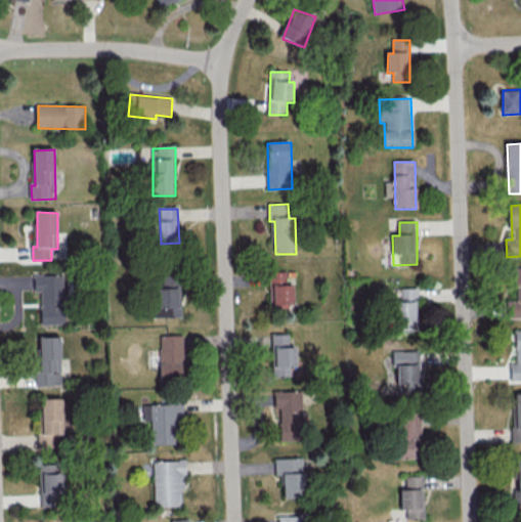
[(520,268),(517,268),(518,302),(509,302),(509,319),(520,318),(520,268)]
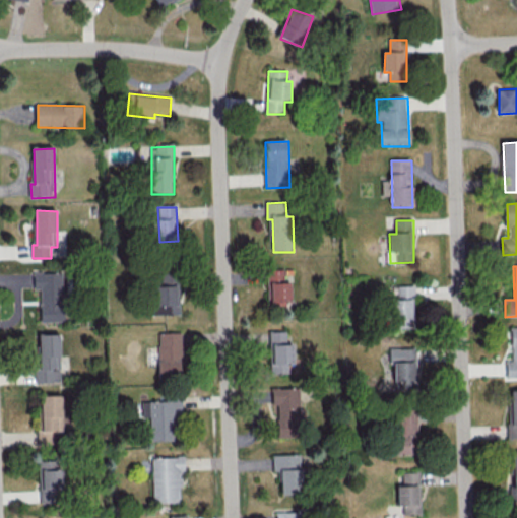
[(285,270),(269,271),(270,311),(292,310),(291,283),(286,283),(285,270)]
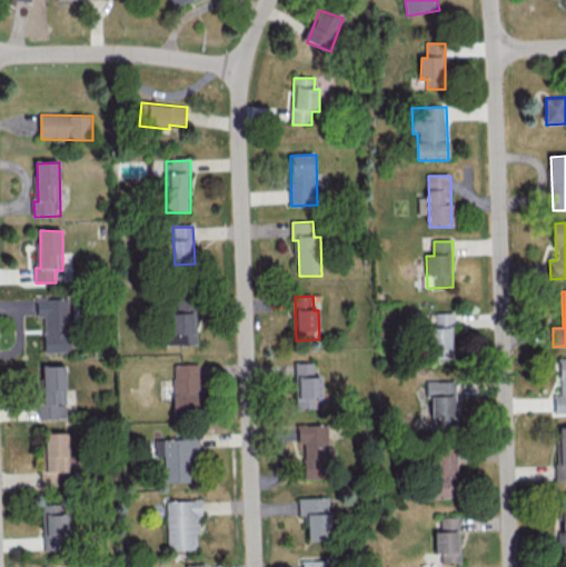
[(47,354),(72,354),(71,298),(39,299),(39,318),(46,318),(47,354)]
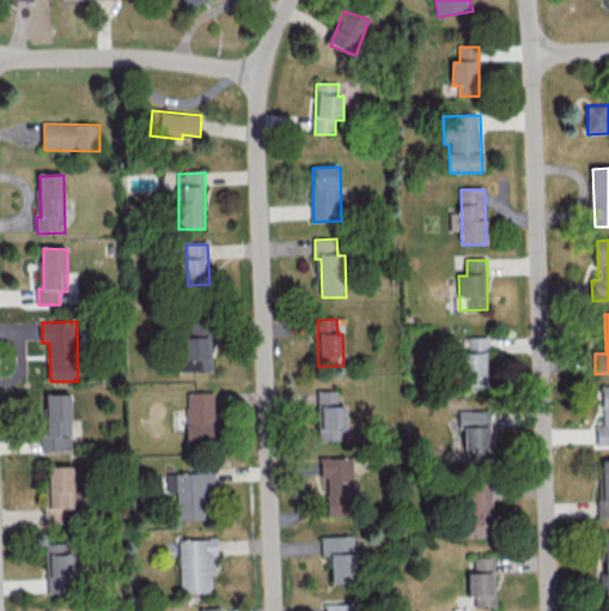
[(182,339),(182,374),(213,373),(213,338),(182,339)]
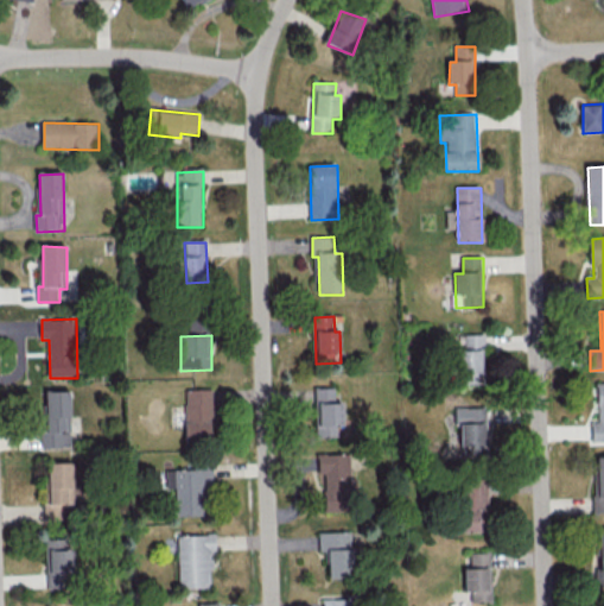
[(484,335),(465,336),(466,351),(459,351),(461,385),(485,384),(484,335)]
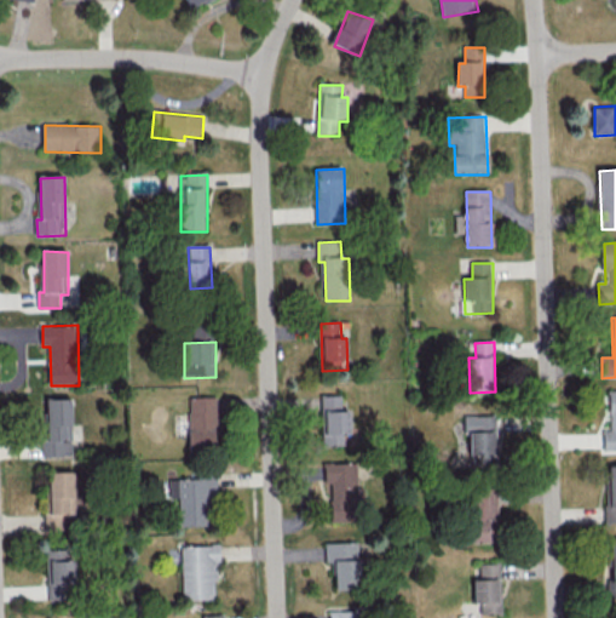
[(615,390),(611,392),(612,431),(605,431),(605,452),(615,451),(615,390)]
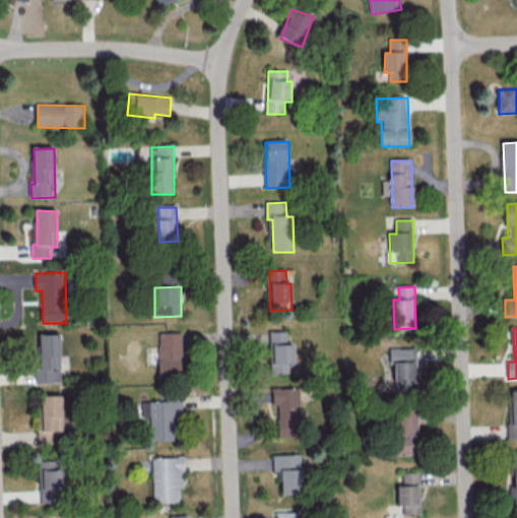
[(287,332),(272,333),(273,376),(291,376),(291,367),(295,367),(295,345),(288,345),(287,332)]
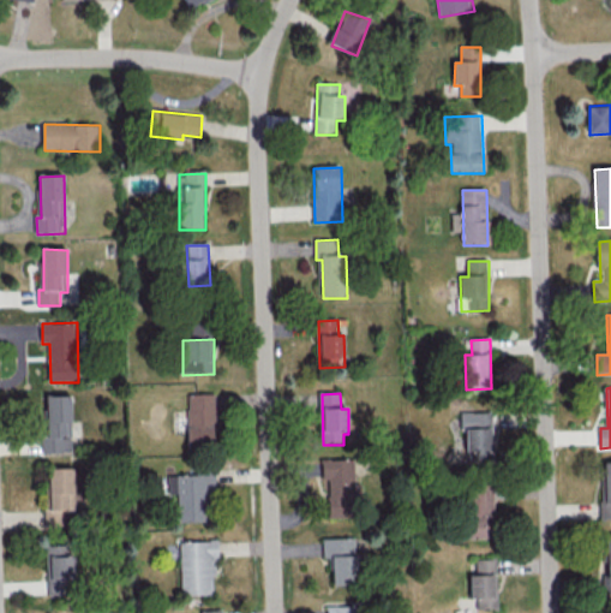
[(220,447),(219,396),(189,396),(190,447),(220,447)]
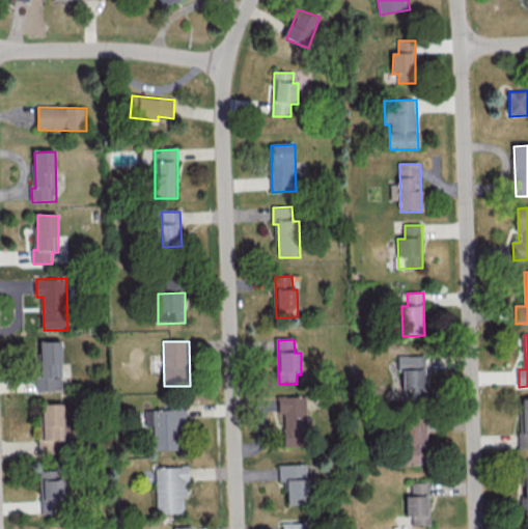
[(37,378),(37,392),(63,392),(62,342),(42,342),(43,378),(37,378)]
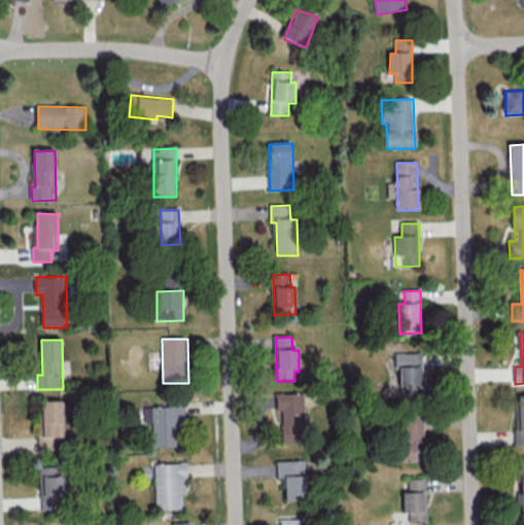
[(396,354),(396,368),(400,368),(400,398),(424,398),(423,354),(396,354)]
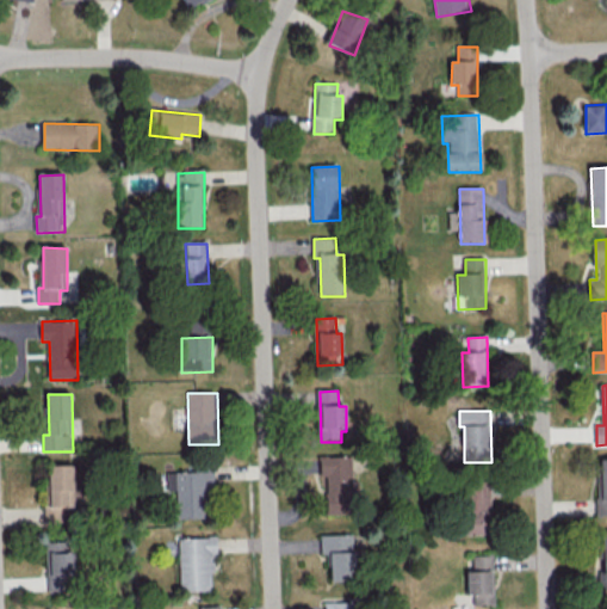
[(328,478),(328,515),(358,515),(358,481),(353,481),(353,457),(321,457),(321,478),(328,478)]
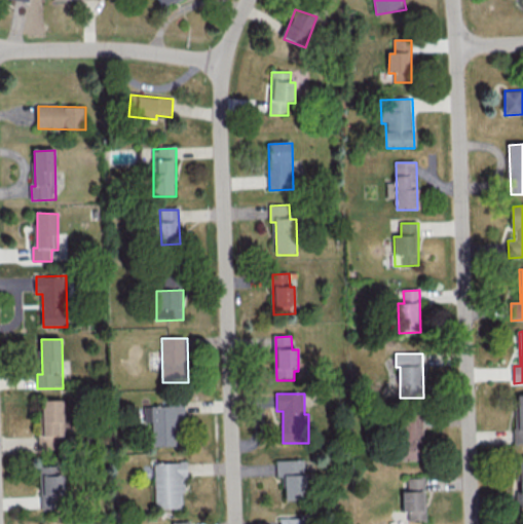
[(44,437),(40,437),(40,451),(73,451),(72,415),(65,415),(65,401),(43,401),(44,437)]
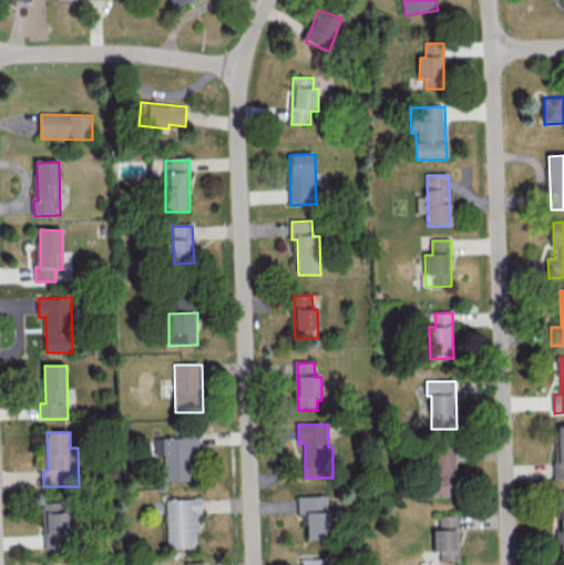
[(165,458),(166,483),(197,482),(196,438),(156,439),(156,458),(165,458)]
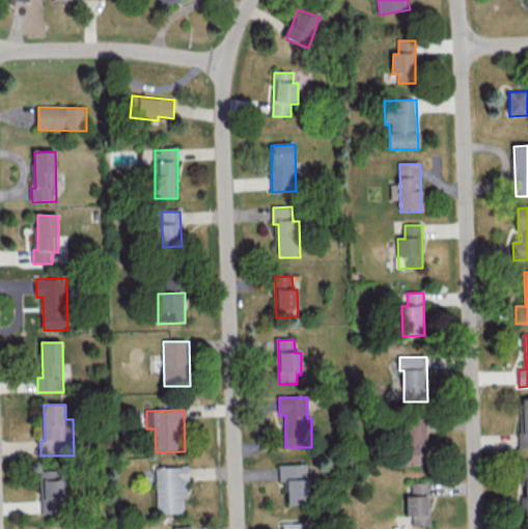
[(428,419),(401,419),(403,466),(429,466),(428,419)]
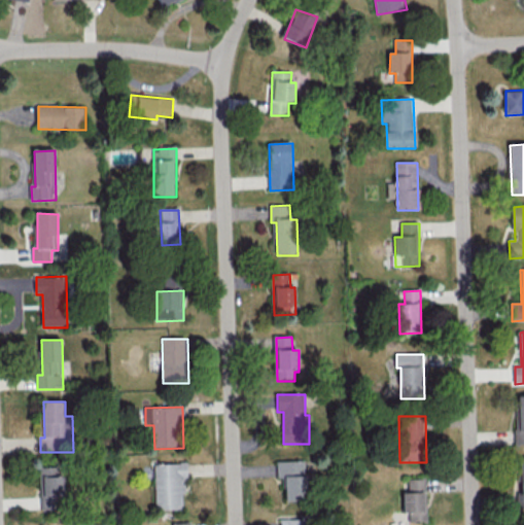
[(286,479),(286,502),(308,502),(307,461),(278,462),(278,479),(286,479)]
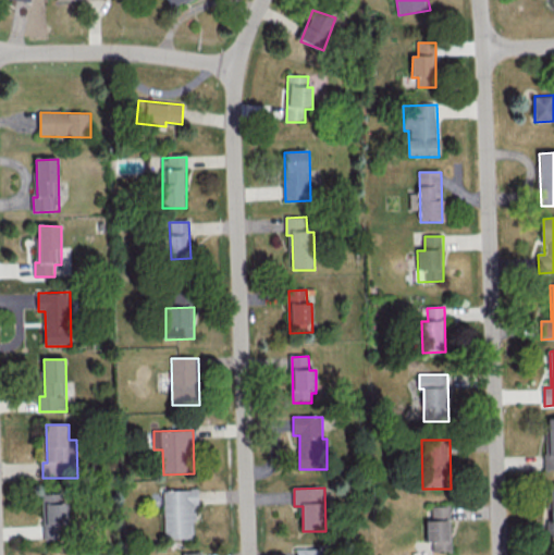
[(164,492),(165,540),(197,539),(196,491),(164,492)]
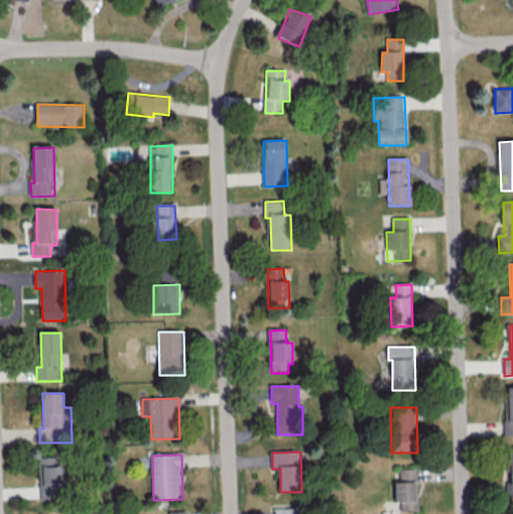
[(42,500),(65,499),(63,468),(42,468),(42,500)]
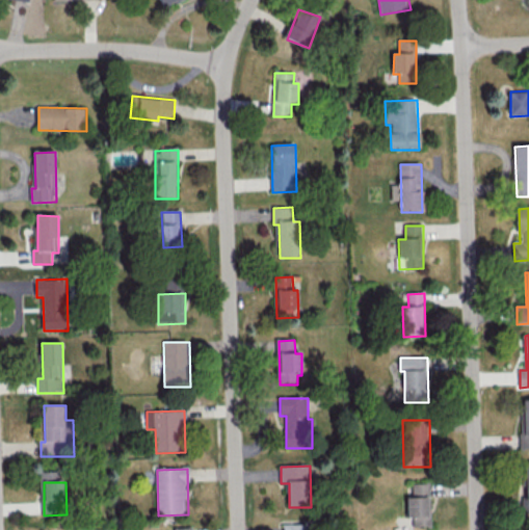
[(414,528),(432,528),(431,484),(414,485),(414,498),(408,498),(408,519),(414,519),(414,528)]
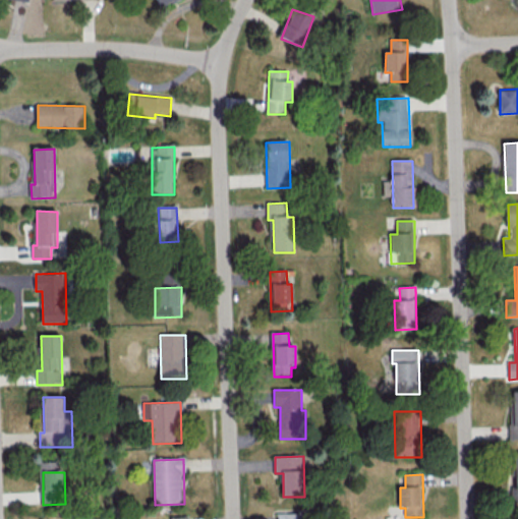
All buildings are outlined.
